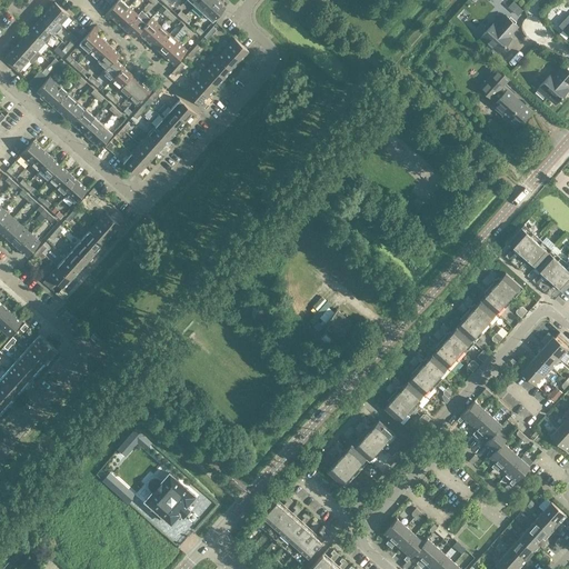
[(121,0),(118,0),(103,16),(108,19),(110,17),(116,21),(129,7),(121,0)]
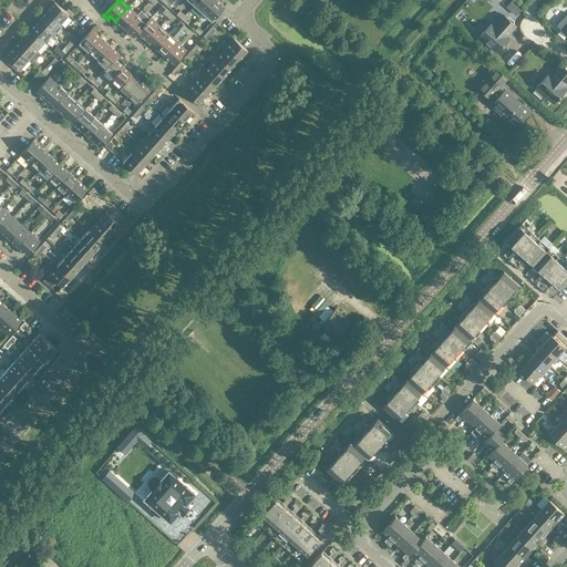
[(214,0),(198,0),(194,6),(203,13),(214,0)]
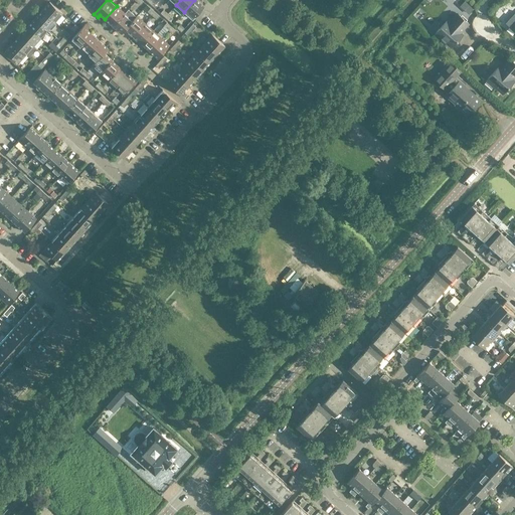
[(204,7),(196,0),(194,0),(184,12),(192,19),(204,7)]
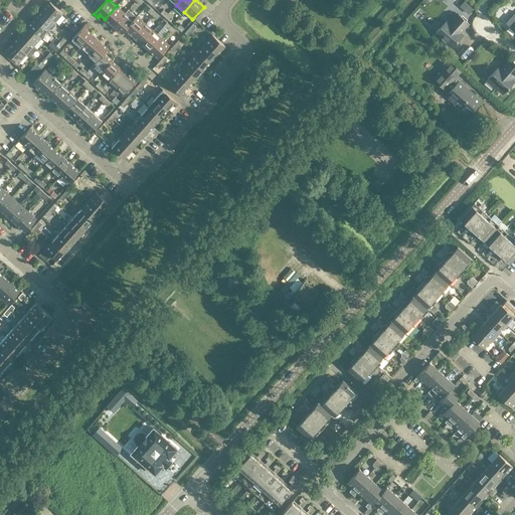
[(468,8),(471,11),(474,8),(466,0),(460,7),(464,11),(468,8)]
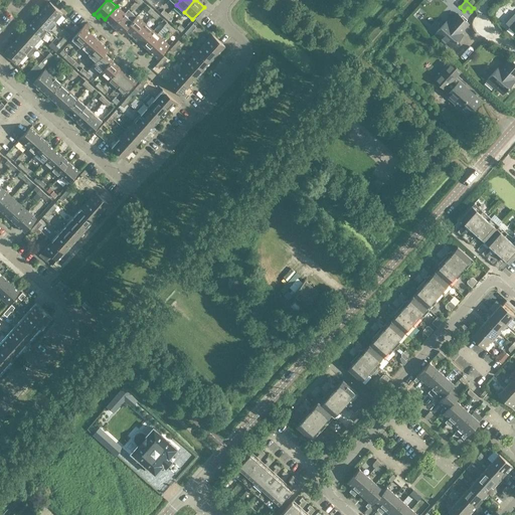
[(62,13),(49,2),(42,10),(55,22),(62,13)]
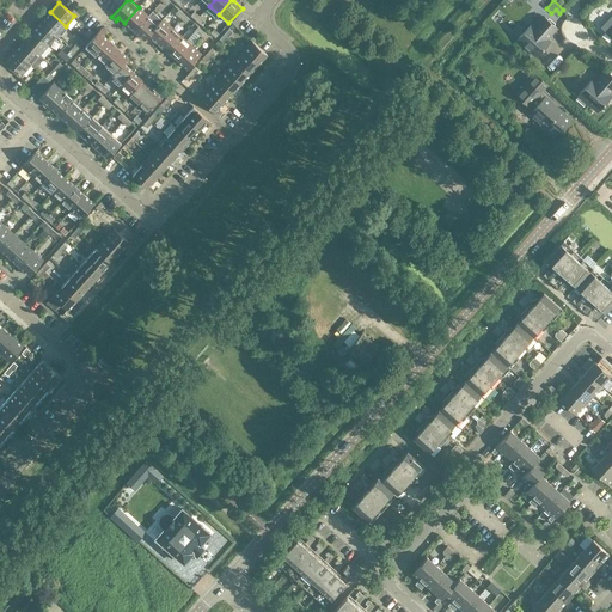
[(139,7),(124,23),(134,31),(148,16),(139,7)]
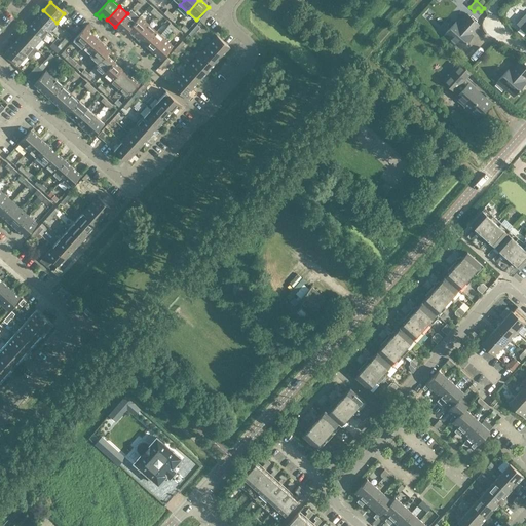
[(123,34),(140,16),(132,9),(127,13),(115,27),(123,34)]
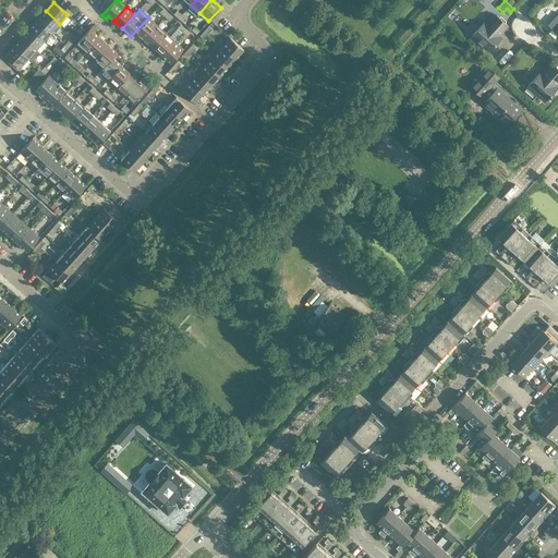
[(60,24),(46,11),(38,20),(52,33),(52,32),(56,32),(60,27),(60,24)]
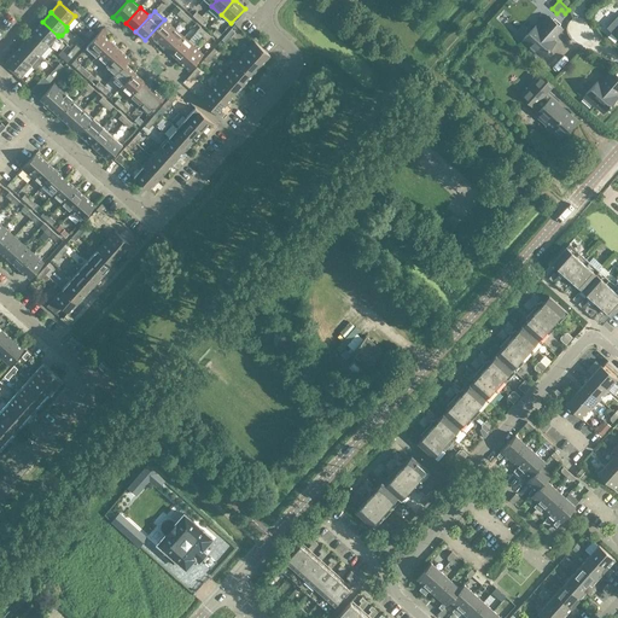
[(554,44),(554,42),(552,39),(561,28),(549,17),(538,28),(536,25),(523,40),(542,57),(548,48),(551,48),(554,45),(554,44)]
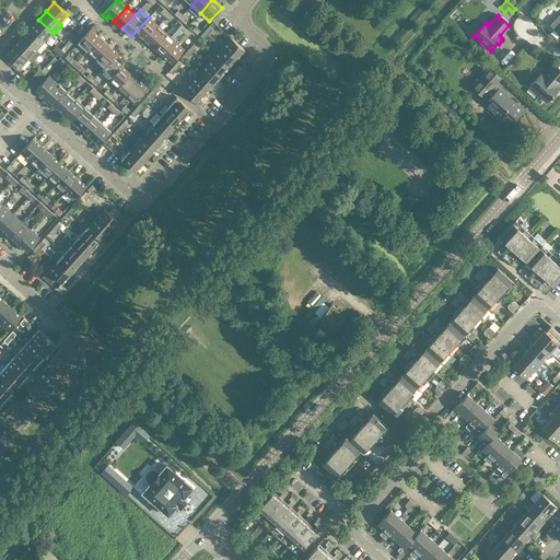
[(149,18),(131,36),(132,36),(137,32),(144,39),(158,25),(149,18)]
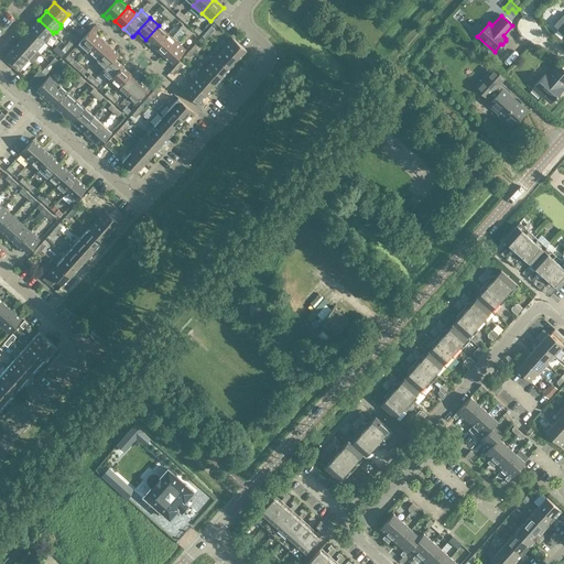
[(53,33),(39,20),(31,29),(45,42),(53,33)]
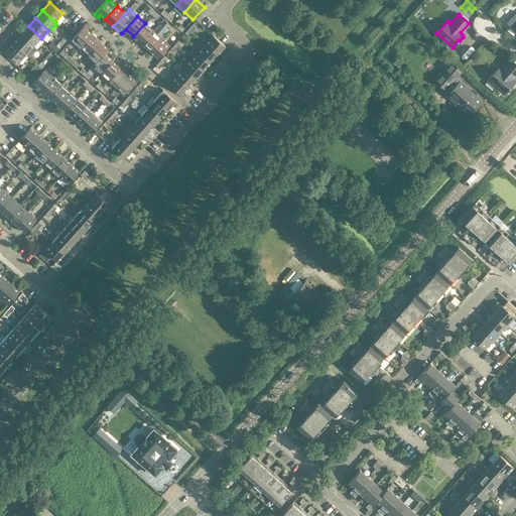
[(145,23),(133,36),(141,43),(153,30),(145,23)]
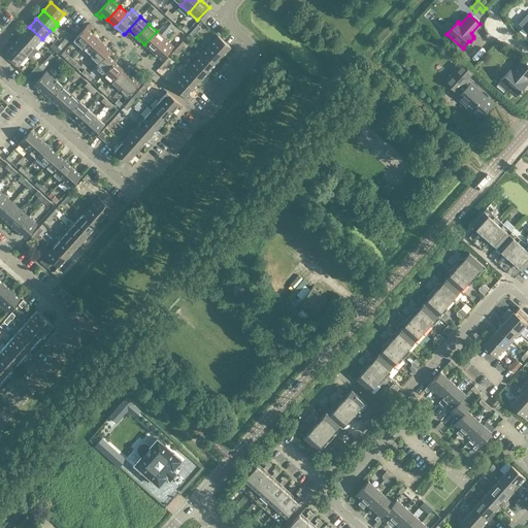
[(88,25),(73,40),(81,48),(94,35),(89,30),(91,28),(88,25)]
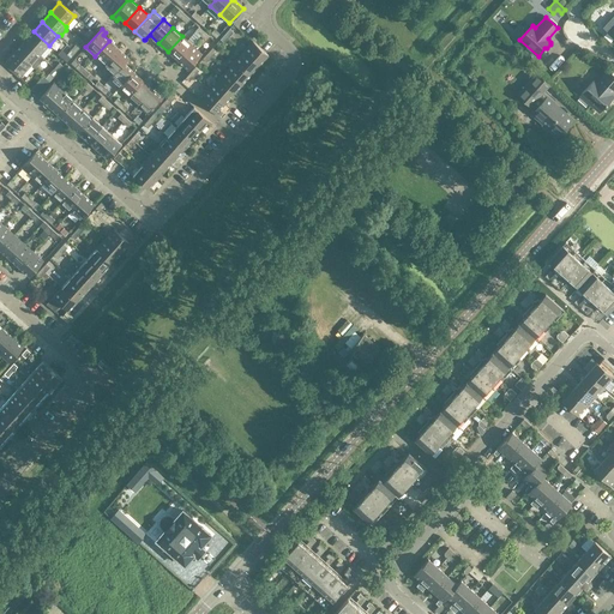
[(49,46),(34,31),(24,41),(40,55),(49,46)]
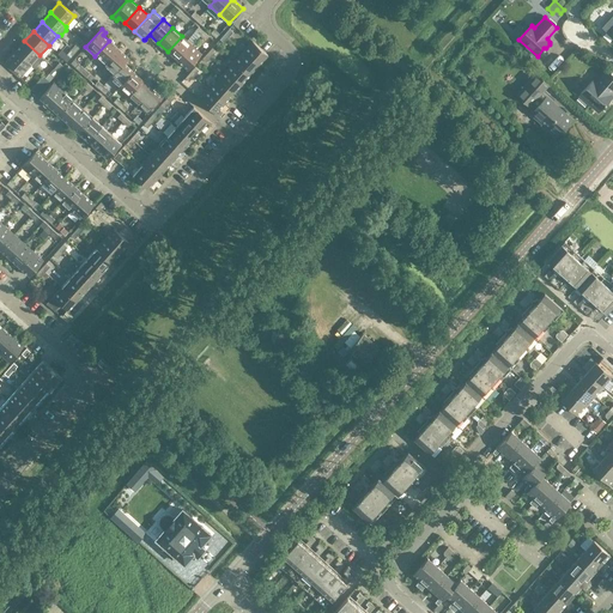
[(182,36),(168,52),(177,60),(192,44),(182,36)]
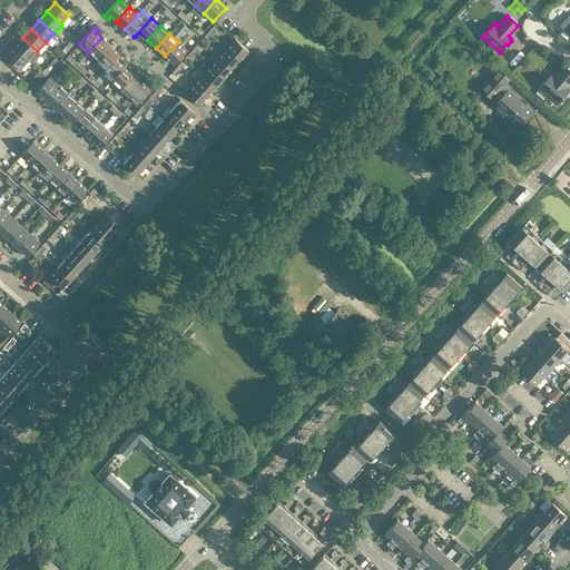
[(37,51),(22,38),(15,47),(29,60),(32,64),(40,55),(37,51)]
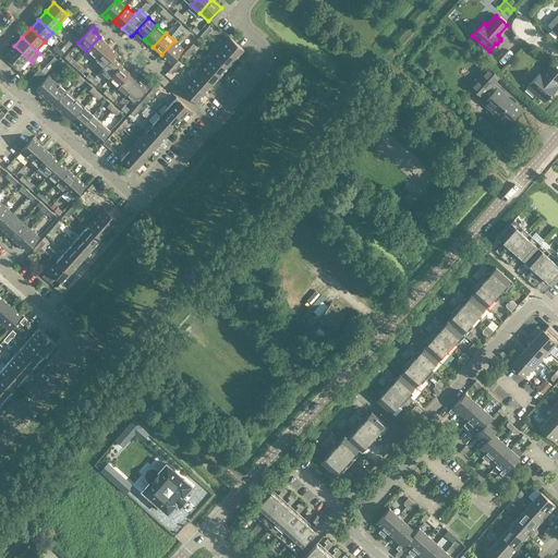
[(99,37),(86,51),(95,59),(108,45),(99,37)]
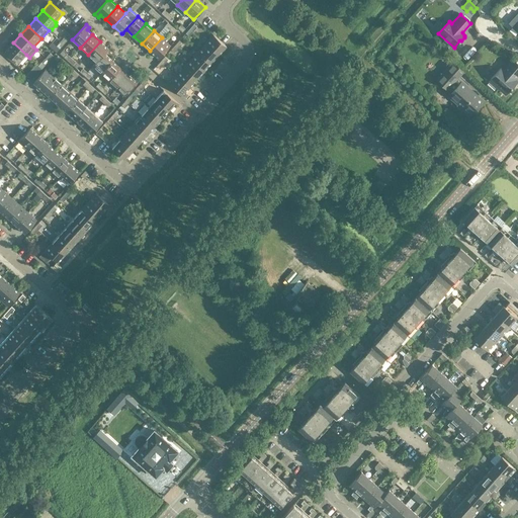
[(213,34),(205,44),(219,55),(226,47),(213,34)]
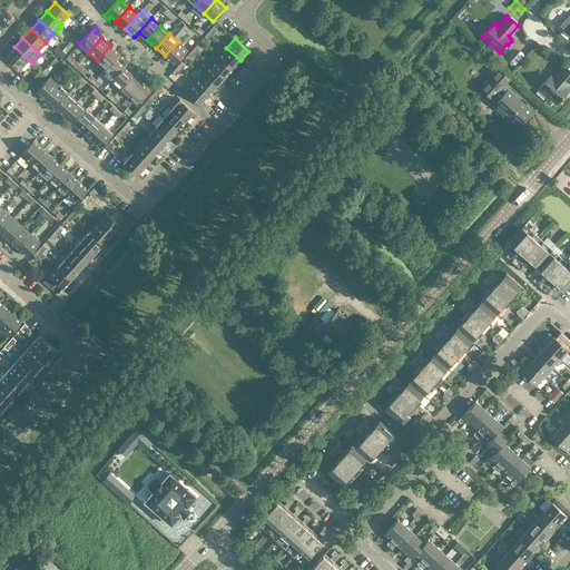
[(178,41),(165,56),(175,65),(187,50),(178,41)]
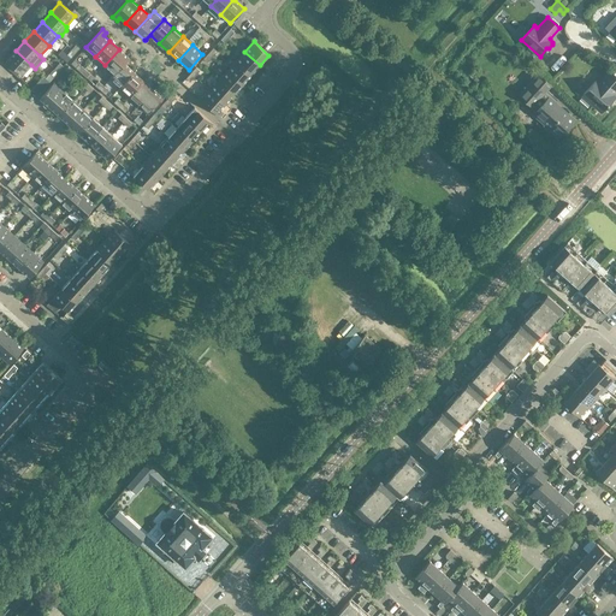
[(119,49),(105,65),(114,73),(110,78),(110,80),(129,58),(119,49)]
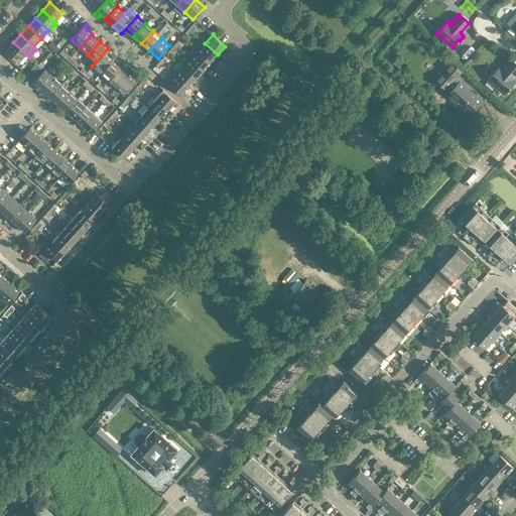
[(26,54),(13,42),(6,51),(19,62),(26,54)]
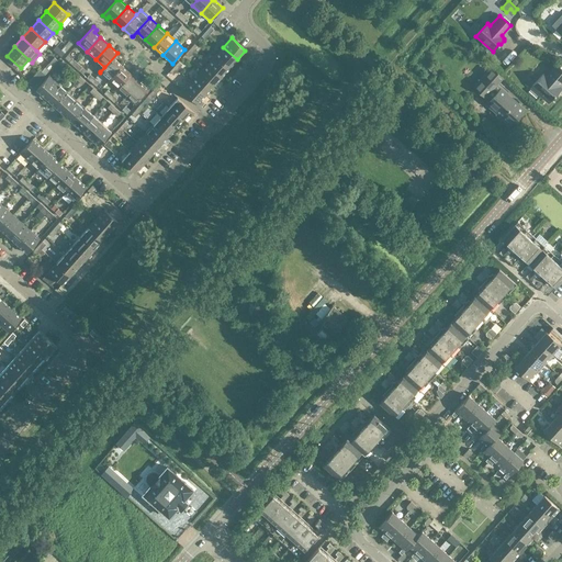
[(223,47),(215,56),(229,68),(237,59),(223,47)]
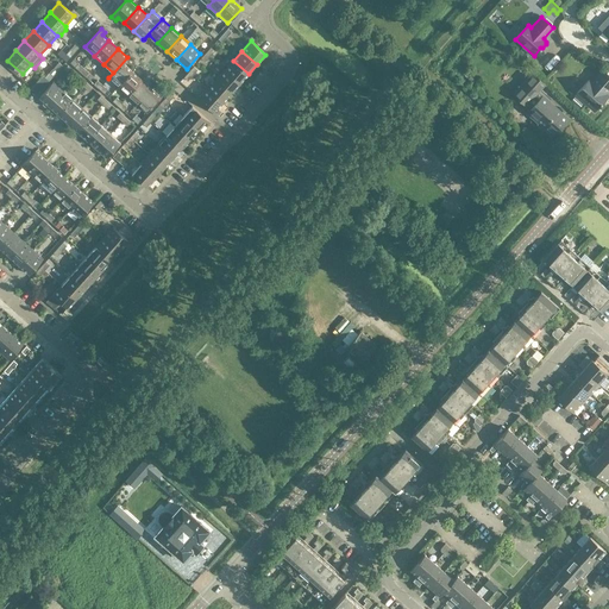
[(127,57),(108,79),(118,87),(132,71),(123,63),(127,57)]
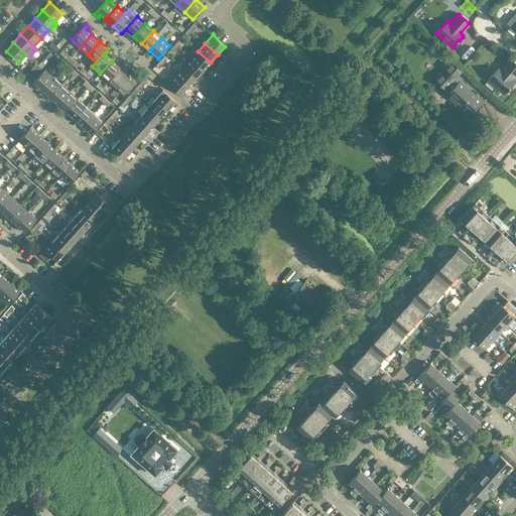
[(71,57),(67,53),(62,49),(59,53),(68,60),(71,57)]
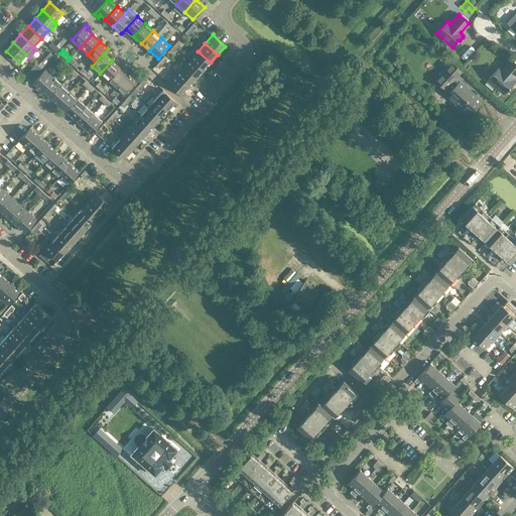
[(198,51),(190,59),(204,71),(211,62),(198,51)]
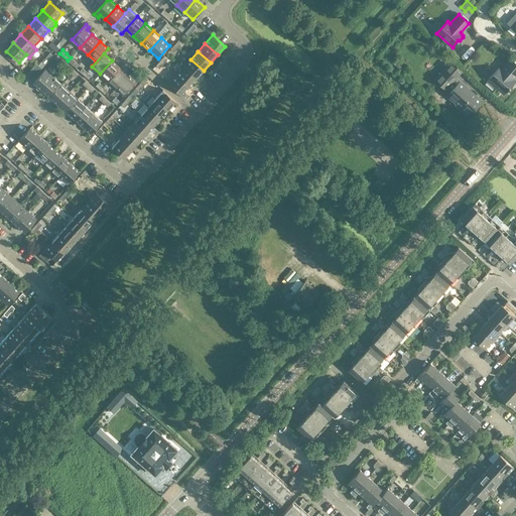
[(190,59),(182,68),(196,79),(204,71),(190,59)]
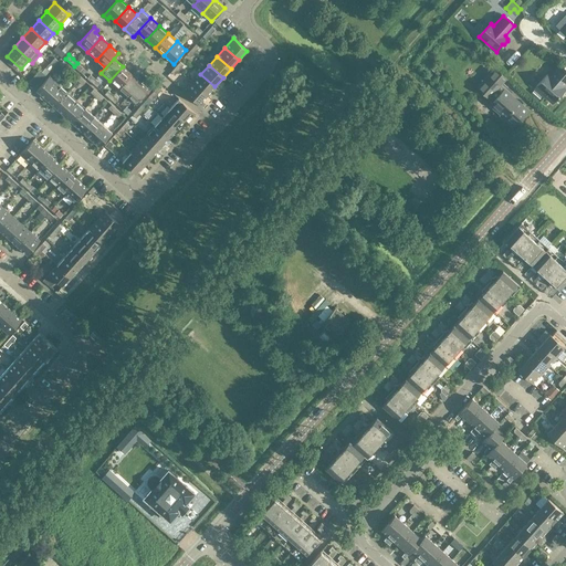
[(565,81),(565,70),(561,65),(549,76),(547,74),(535,87),(553,103),(559,95),(561,95),(564,92),(564,91),(565,90),(561,85),(563,82),(565,83),(565,81)]
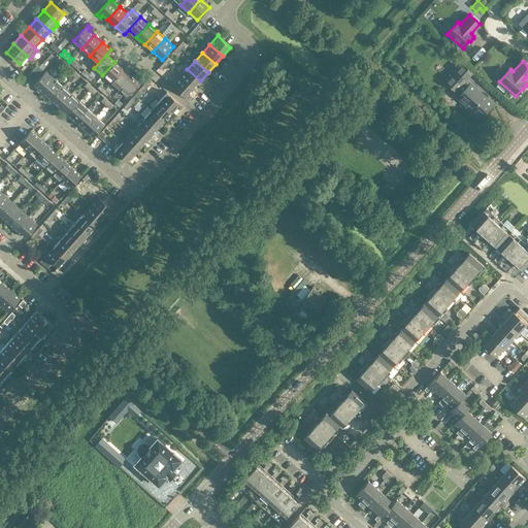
[(114,62),(102,75),(110,83),(123,69),(114,62)]
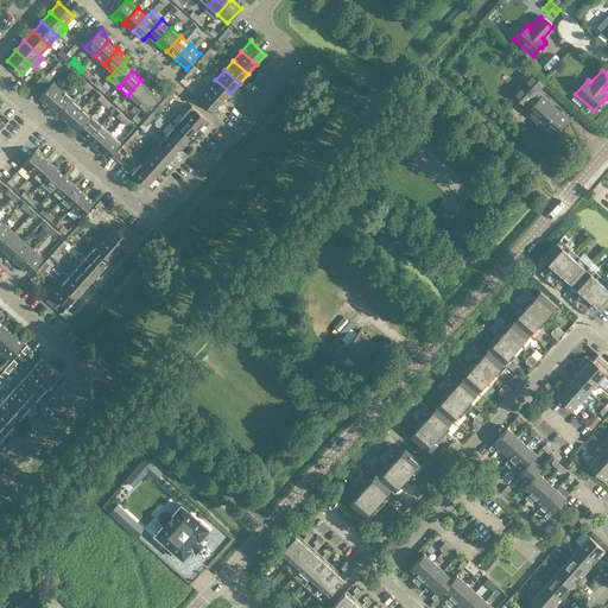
[(551,135),(568,118),(537,92),(544,84),(531,73),(512,94),(525,105),(526,103),(531,108),(526,113),(551,135)]
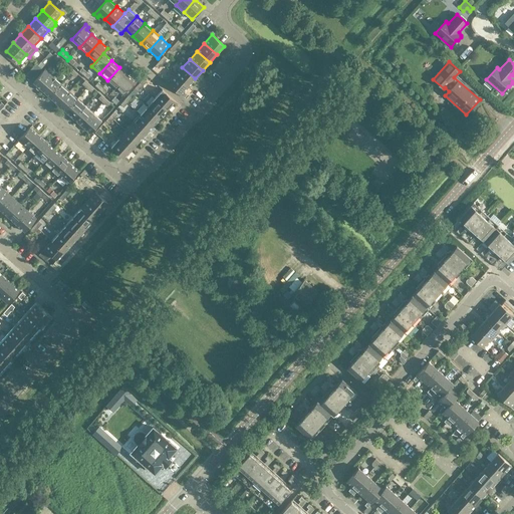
[(119,67),(107,80),(116,87),(127,74),(119,67)]
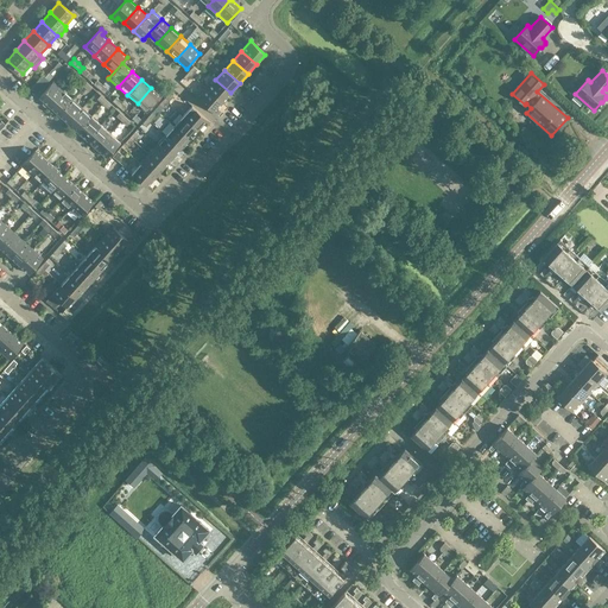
[(215,80),(207,89),(222,102),(230,93),(215,80)]
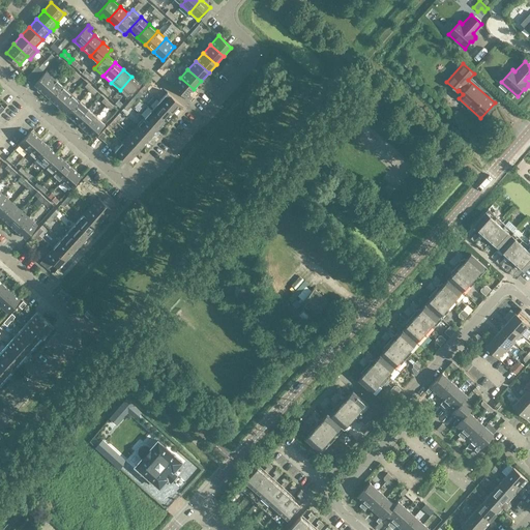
[(46,71),(34,85),(42,92),(55,79),(46,71)]
